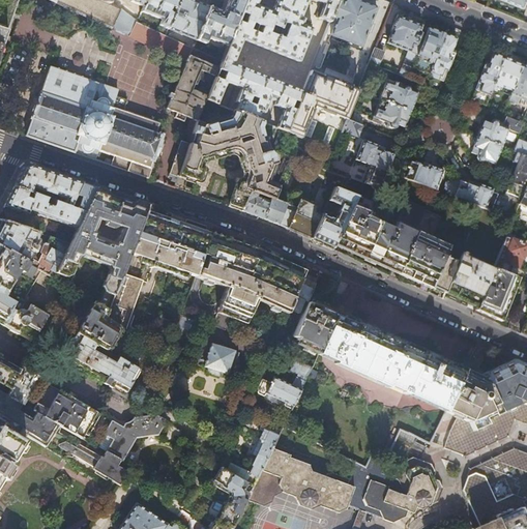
[(0,0),(0,43),(4,46),(20,0),(0,0)]
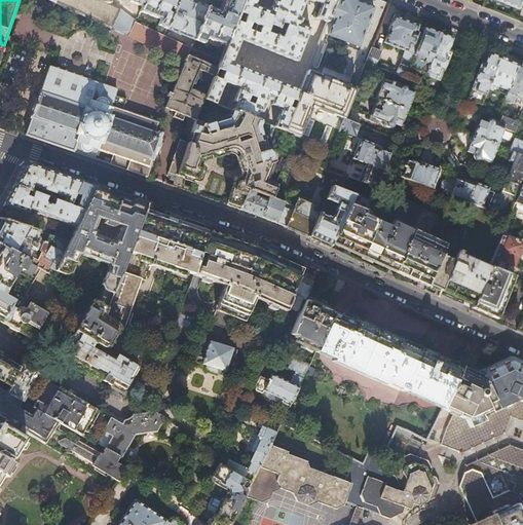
[(54,0),(114,28),(116,23),(117,28),(134,35),(133,36),(187,61),(176,88),(173,87),(170,96),(173,97),(167,107),(178,112),(176,116),(185,120),(187,115),(198,119),(199,116),(207,99),(216,77),(219,69),(222,61),(158,30),(139,22),(140,21),(125,10),(121,7),(110,2),(105,0),(54,0)]
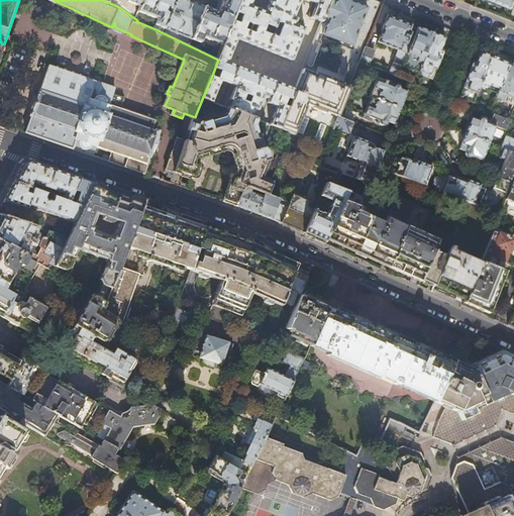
[(144,0),(142,6),(138,16),(137,20),(136,21),(156,29),(158,24),(166,28),(177,0),(144,0)]
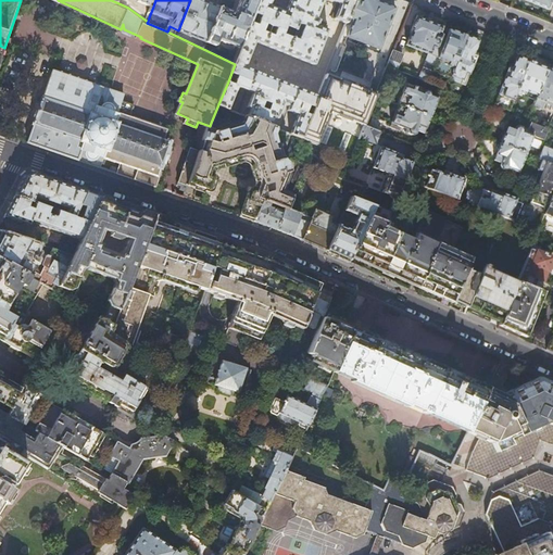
[(223,7),(206,0),(190,0),(178,30),(195,36),(192,41),(200,45),(202,39),(209,42),(223,7)]
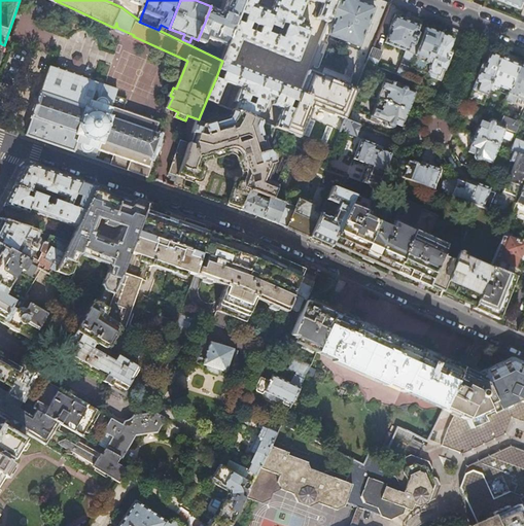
[(230,0),(225,11),(211,6),(198,40),(207,43),(209,38),(229,45),(238,21),(242,12),(246,0),(230,0)]
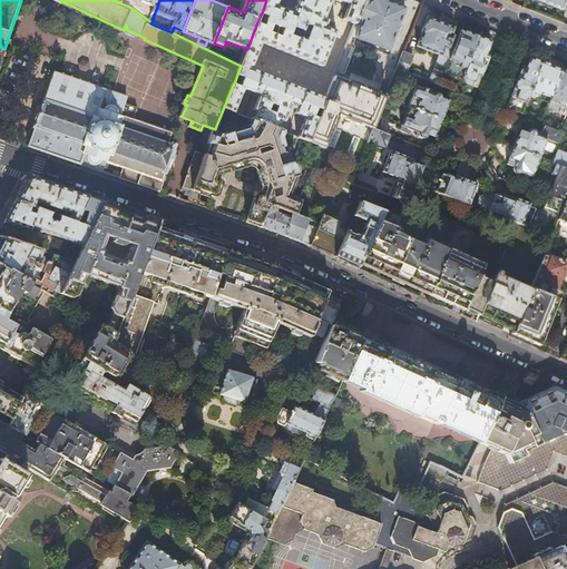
[(342,0),(351,3),(345,18),(357,23),(365,0),(266,0),(262,13),(269,17),(265,26),(257,22),(247,49),(241,66),(237,75),(244,78),(241,86),(234,84),(224,107),(230,109),(234,111),(236,111),(246,88),(262,94),(256,109),(258,111),(256,119),(280,129),(283,120),(286,121),(292,107),(299,109),(296,113),(306,117),(300,137),(305,139),(311,140),(328,97),(254,67),(264,42),(324,66),(339,30),(328,26),(330,20),(326,19),(333,0),(342,0)]
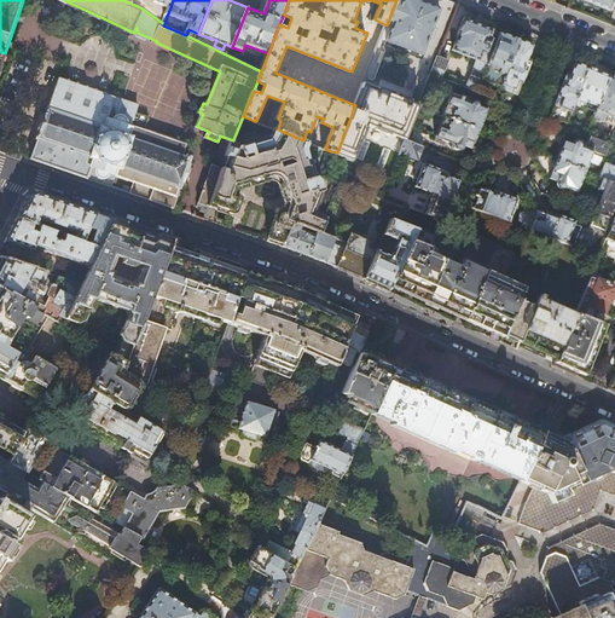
[(396,0),(387,26),(382,38),(424,55),(442,7),(427,1),(423,0),(396,0)]
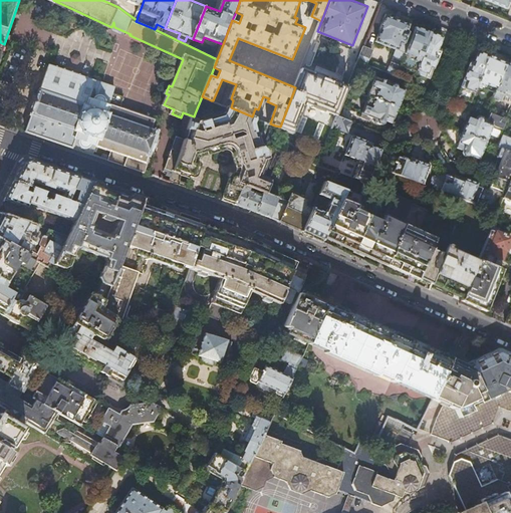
[(125,7),(122,10),(137,20),(138,16),(125,7)]
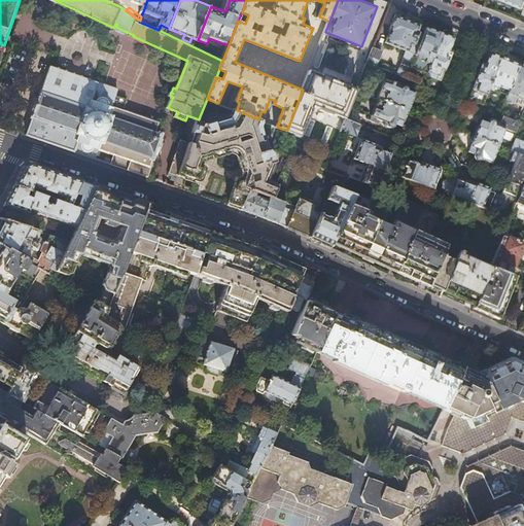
[(414,66),(426,33),(419,31),(421,25),(409,20),(397,14),(390,31),(391,31),(387,41),(409,50),(399,74),(409,77),(414,66)]
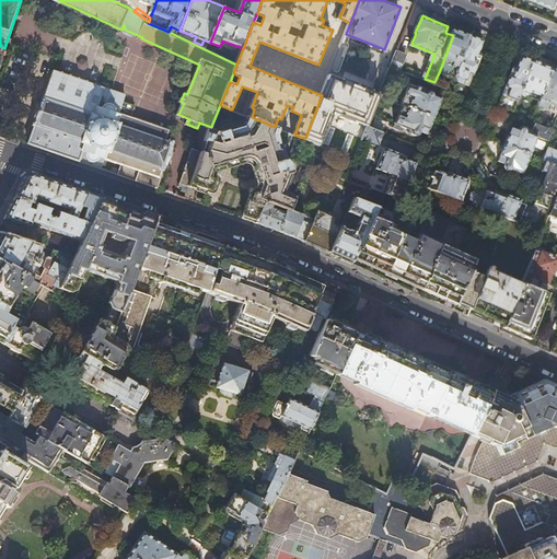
[(455,28),(453,35),(440,70),(457,77),(473,36),(464,33),(455,28)]
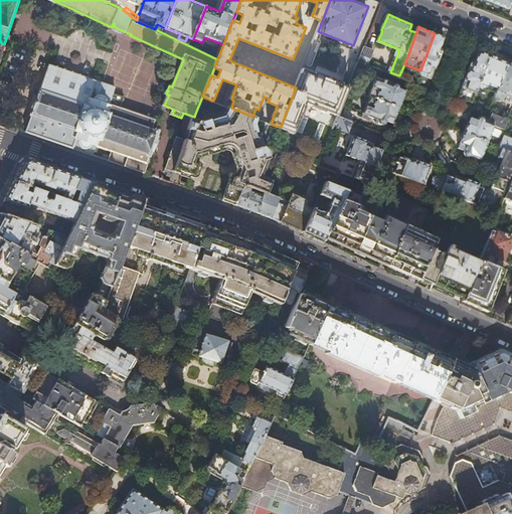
[(441,35),(435,33),(420,70),(419,72),(433,78),(443,51),(440,49),(445,37),(441,35)]
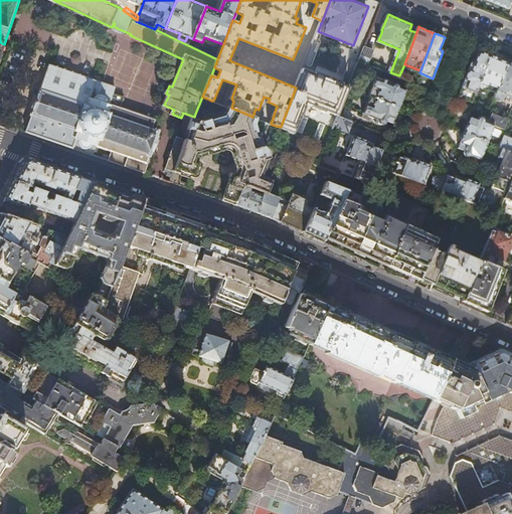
[(365,47),(360,60),(369,63),(375,50),(365,47)]
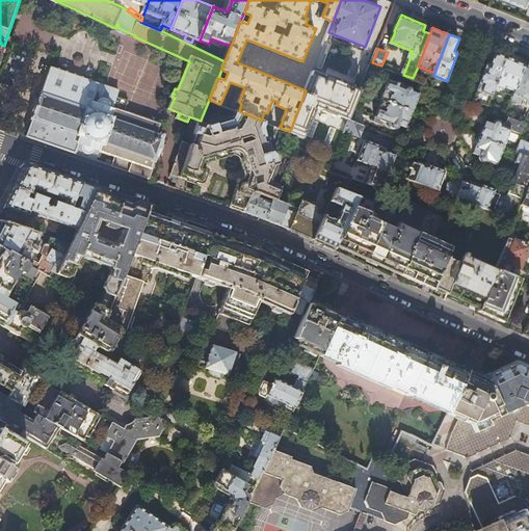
[(497,86),(508,57),(500,54),(497,53),(492,65),(488,64),(475,98),(490,104),(497,86)]
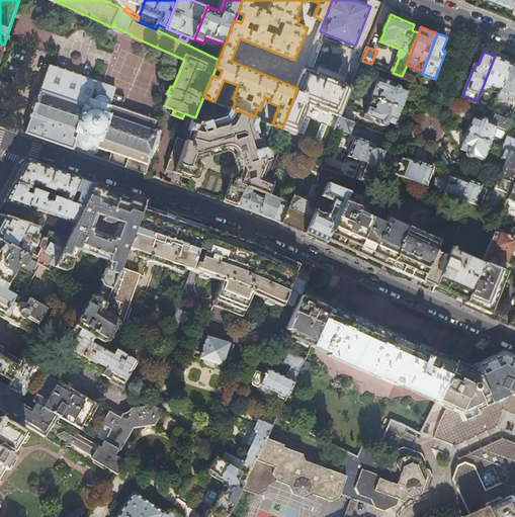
[(503,88),(513,63),(503,59),(495,56),(484,84),(492,87),(493,84),(503,88)]
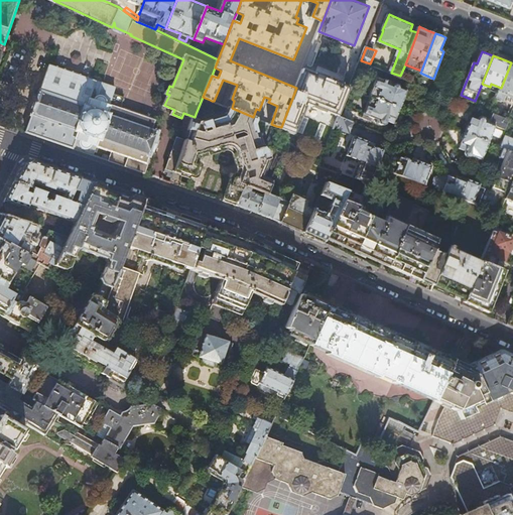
[(370,63),(361,60),(355,77),(370,83),(376,67),(370,63)]
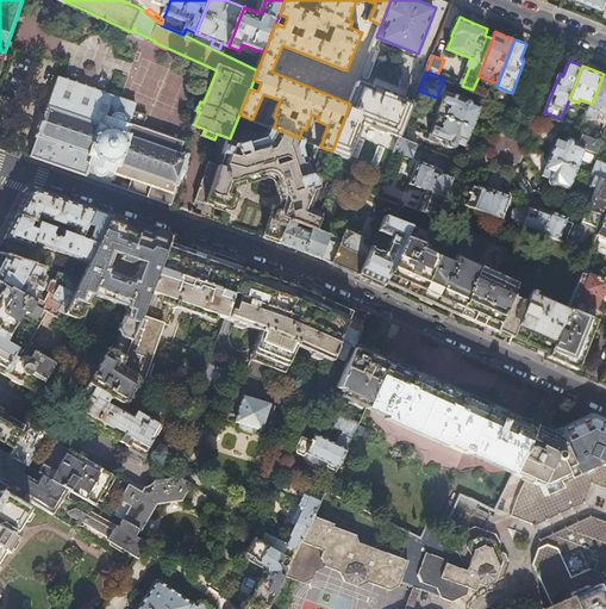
[(605,74),(604,74),(592,104),(588,115),(605,122),(605,74)]
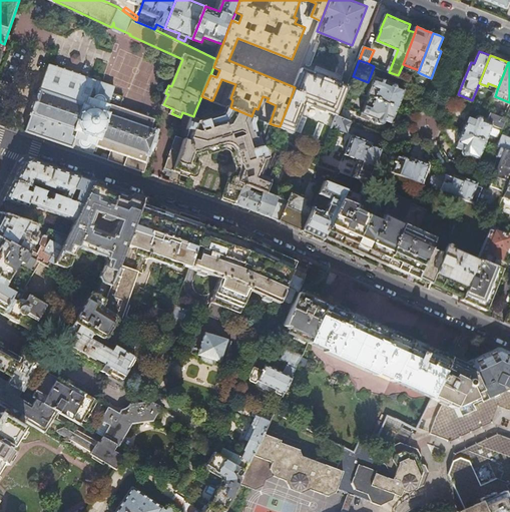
[(130,167),(152,174),(155,167),(152,165),(153,162),(150,161),(151,157),(150,156),(159,131),(153,129),(156,121),(121,109),(125,97),(114,93),(116,88),(106,84),(107,82),(103,80),(102,82),(51,64),(49,71),(43,89),(42,89),(38,100),(33,114),(31,121),(27,131),(48,138),(130,167)]
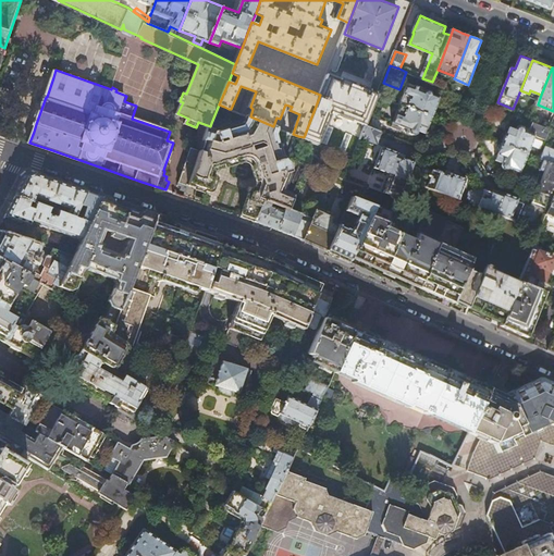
[(327,79),(320,95),(304,137),(319,144),(327,125),(328,126),(332,114),(331,114),(332,111),(341,114),(341,116),(353,121),(354,120),(367,124),(379,95),(342,81),(340,84),(327,79)]
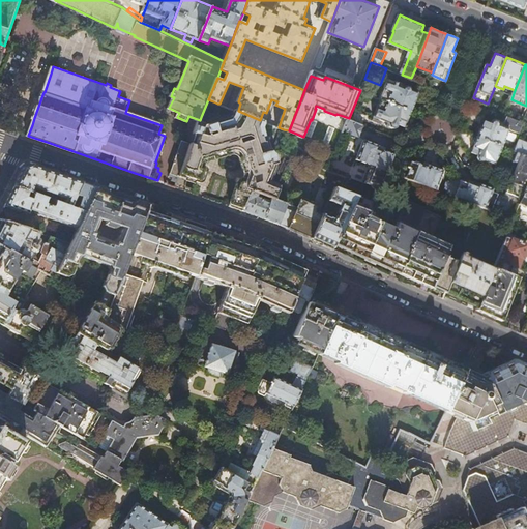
[(394,84),(388,101),(412,111),(417,99),(416,99),(418,95),(412,92),(413,90),(412,87),(409,85),(406,86),(406,85),(404,84),(403,84),(402,85),(402,86),(394,84)]
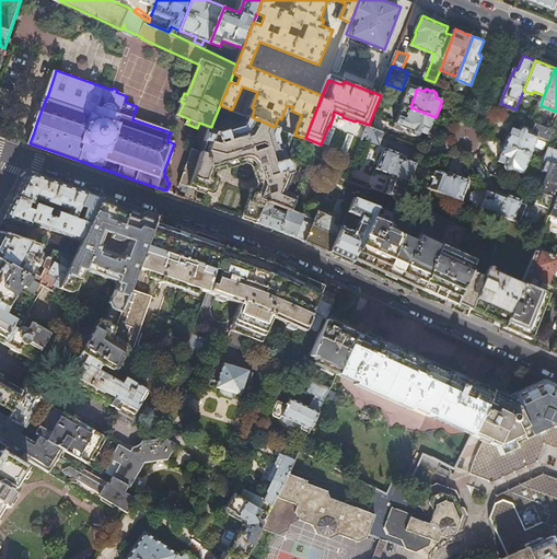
[(218,126),(225,107),(220,105),(212,124),(218,126)]
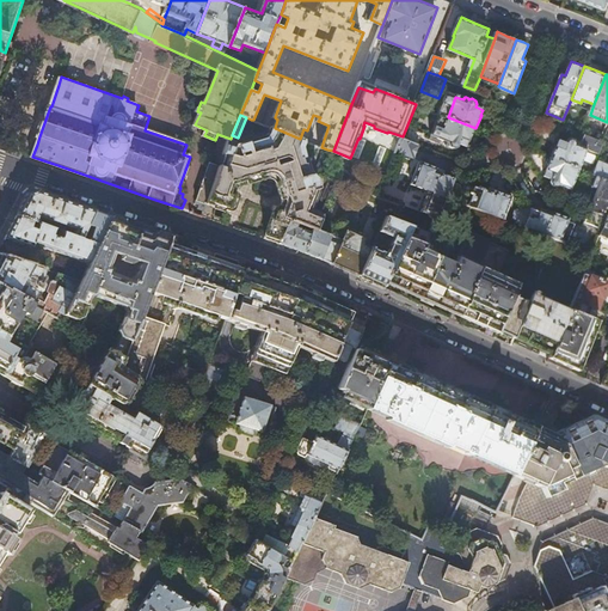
[(476,128),(448,117),(441,138),(447,140),(447,141),(447,142),(448,145),(450,145),(452,144),(453,146),(458,148),(461,146),(461,144),(468,146),(471,140),(472,140),(473,135),(476,128)]
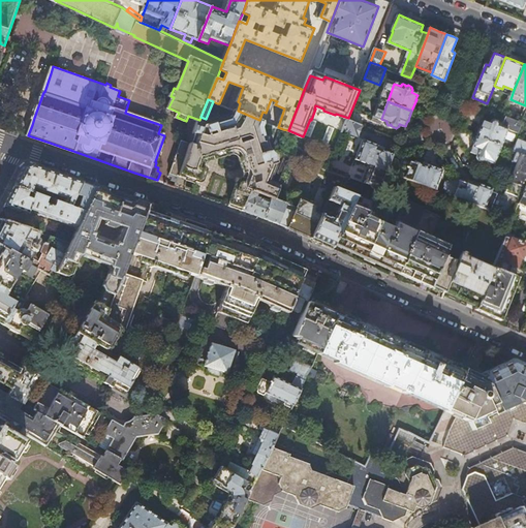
[(228,107),(219,103),(217,103),(215,107),(226,112),(228,107)]
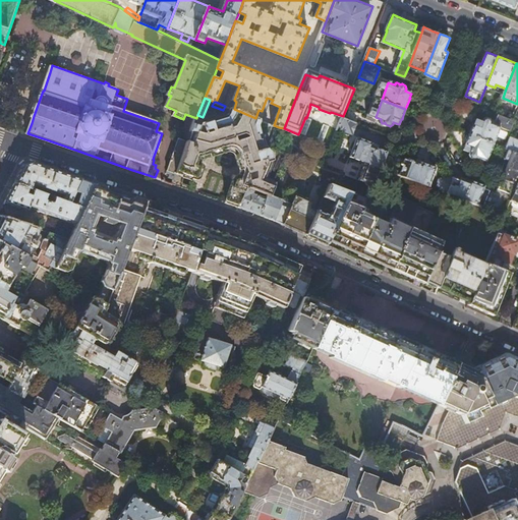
[(242,172),(240,179),(239,178),(235,180),(227,203),(239,207),(247,186),(255,189),(269,194),(271,194),(276,183),(267,179),(272,164),(271,159),(270,159),(268,151),(260,126),(262,120),(255,118),(234,109),(231,108),(229,113),(226,118),(203,125),(200,124),(202,121),(195,119),(191,133),(196,135),(194,140),(191,142),(188,141),(177,173),(195,179),(197,179),(198,179),(202,167),(202,166),(202,165),(198,164),(200,158),(229,150),(232,150),(234,151),(236,152),(237,154),(242,172)]
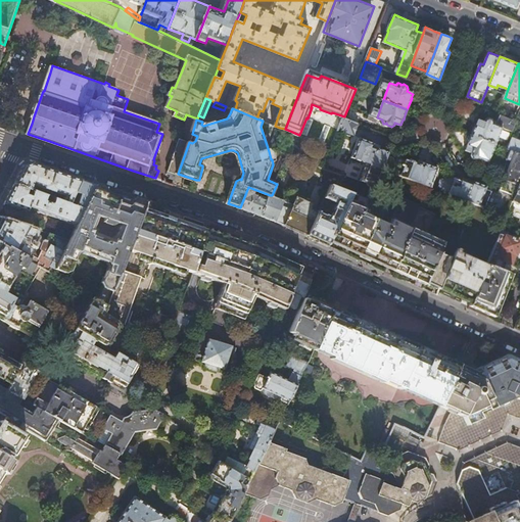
[(477,124),(473,134),(497,143),(504,127),(514,130),(517,121),(502,114),(499,123),(498,122),(498,121),(497,121),(495,121),(493,121),(492,119),(489,117),(486,119),(485,122),(479,119),(478,122),(477,124)]
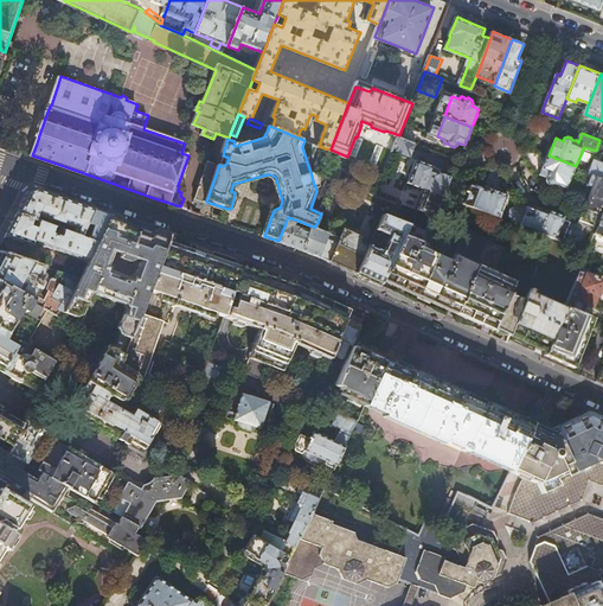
[(417,142),(399,135),(395,148),(411,155),(417,142)]
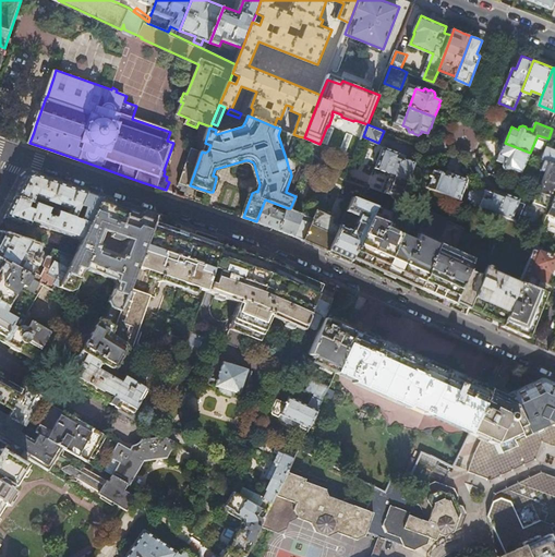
[(298,154),(304,137),(299,136),(292,153),(298,154)]
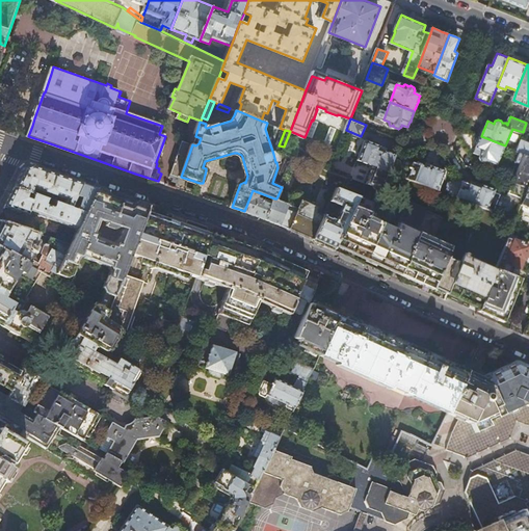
[(505,145),(481,136),(477,148),(476,153),(481,155),(481,157),(481,160),(485,162),(487,161),(487,162),(490,163),(491,163),(492,163),(493,162),(493,161),(499,163),(505,145)]
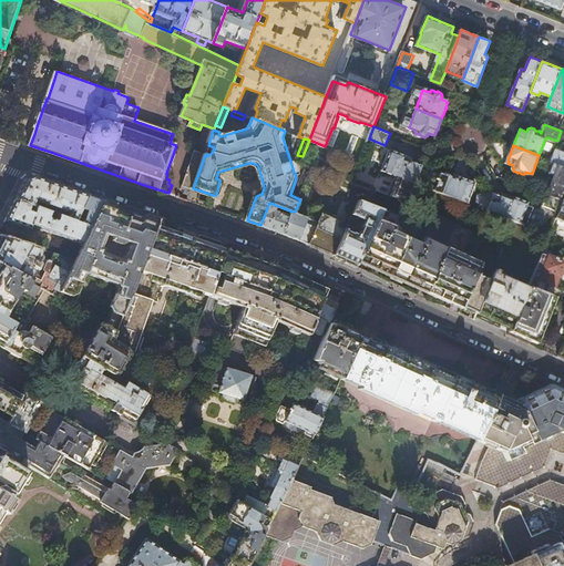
[(412,194),(417,182),(422,168),(423,165),(418,163),(407,158),(408,155),(391,148),(383,170),(401,177),(397,188),(412,194)]
